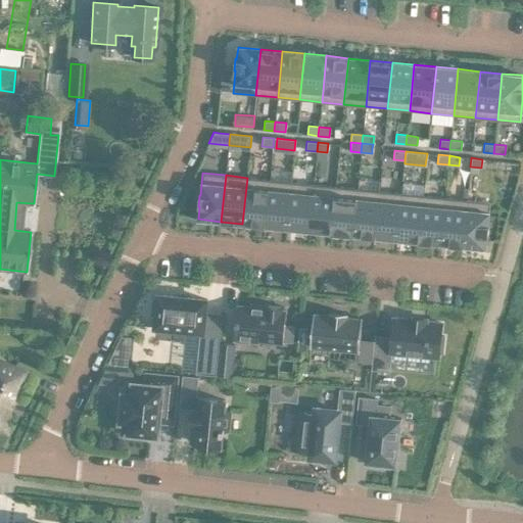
[(242,224),(265,226),(270,180),(247,178),(242,224)]
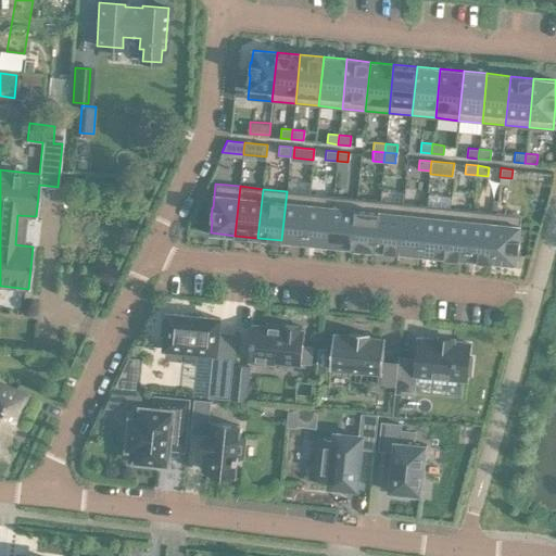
[(281,240),(304,242),(310,193),(287,191),(281,240)]
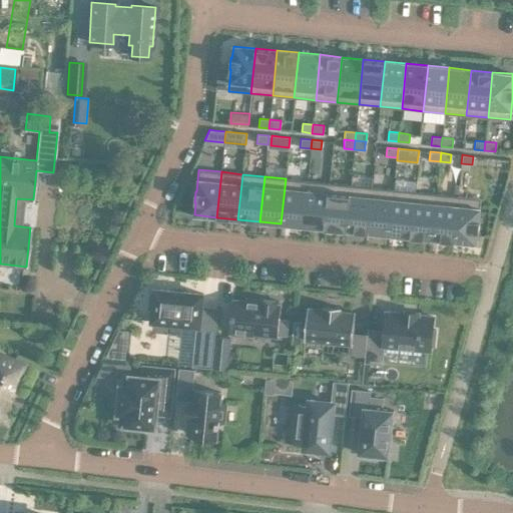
[(308,180),(286,178),(281,223),(303,225),(308,180)]
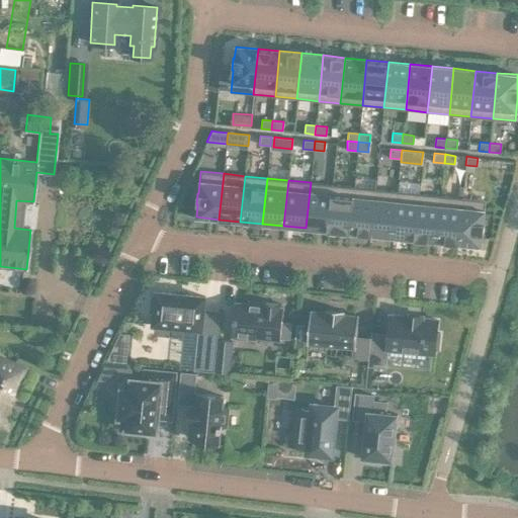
[(332,184),(311,182),(306,228),(327,231),(332,184)]
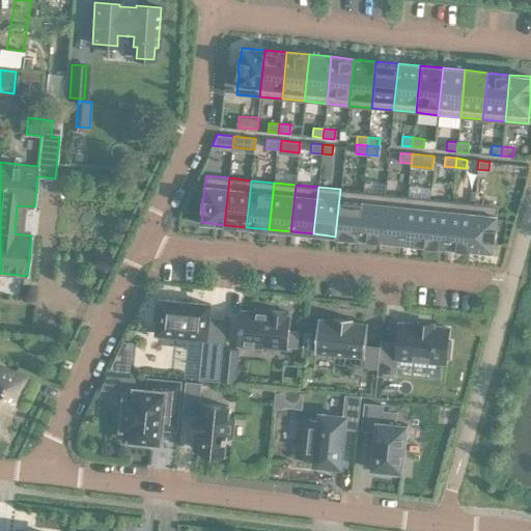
[(362,191),(340,189),(335,236),(358,239),(362,191)]
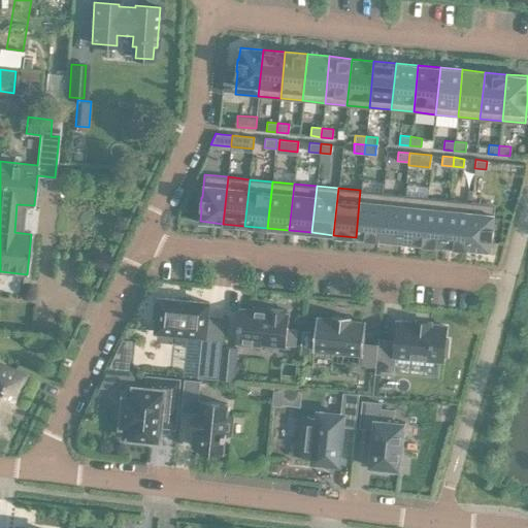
[(377,239),(383,193),(360,190),(356,237),(377,239)]
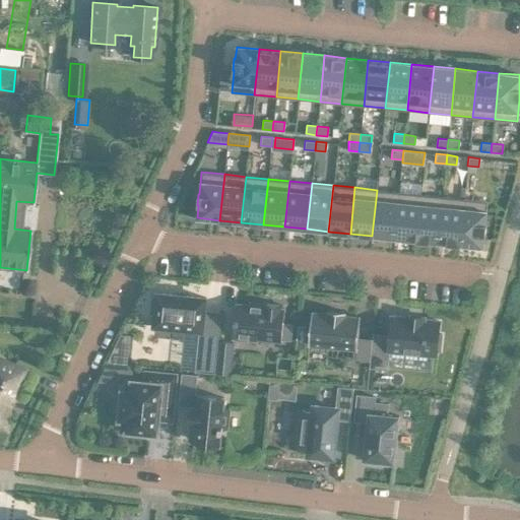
[(372,236),(394,238),(398,192),(377,190),(372,236)]
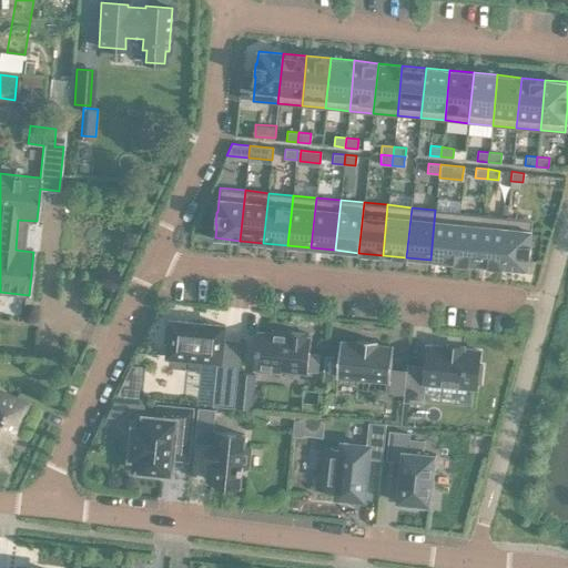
[(459,212),(435,210),(430,260),(454,262),(459,212)]
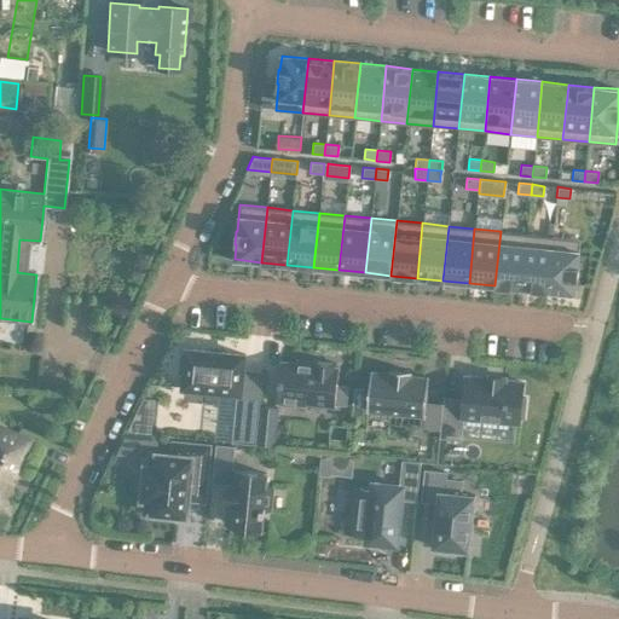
[(521,289),(526,233),(501,231),(495,285),(521,289)]
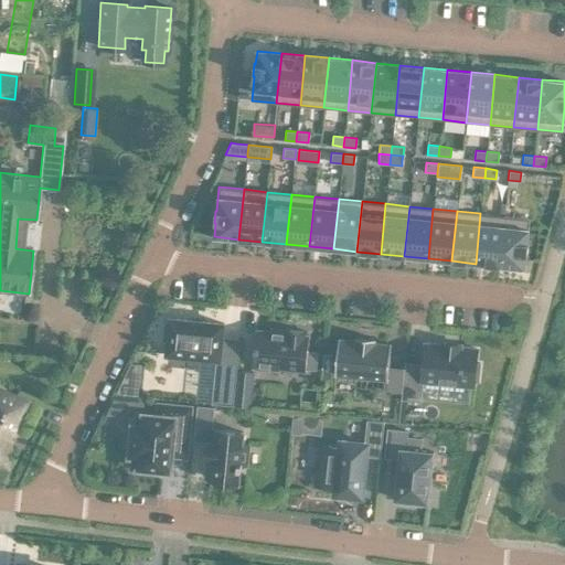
[(476,264),(499,266),(504,215),(480,213),(476,264)]
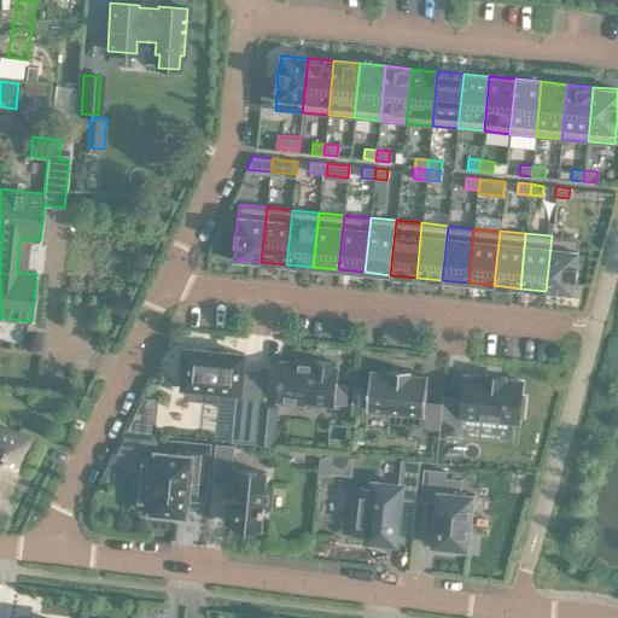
[(578,239),(552,235),(546,291),(573,293),(575,279),(576,279),(577,264),(576,264),(578,239)]
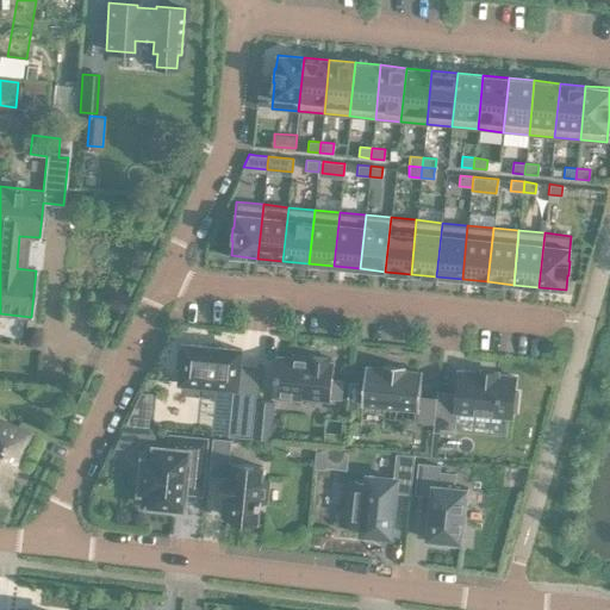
[(180,381),(234,387),(229,435),(250,437),(257,366),(240,365),(241,352),(241,349),(238,349),(219,347),(217,347),(207,346),(205,346),(186,343),(184,343),(184,346),(184,349),(179,348),(176,367),(181,367),(180,381)]
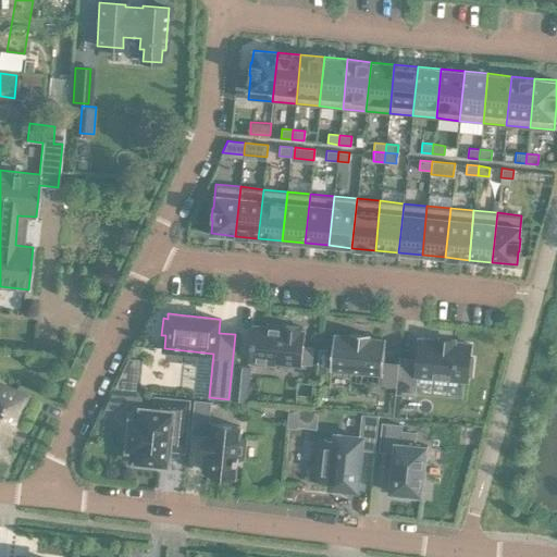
[(304,330),(304,327),(268,323),(268,326),(252,325),(248,361),(274,364),(275,362),(300,364),(301,362),(310,363),(312,347),(302,346),(305,330),(304,330)]
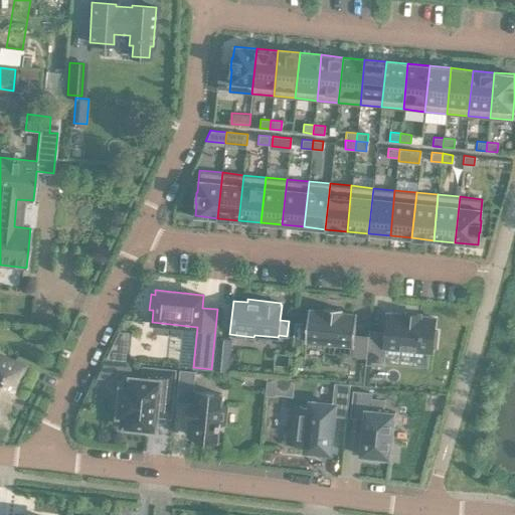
[(308,309),(305,341),(351,346),(350,356),(365,357),(367,336),(354,334),(356,314),(341,312),(341,309),(324,307),(324,311),(308,309)]
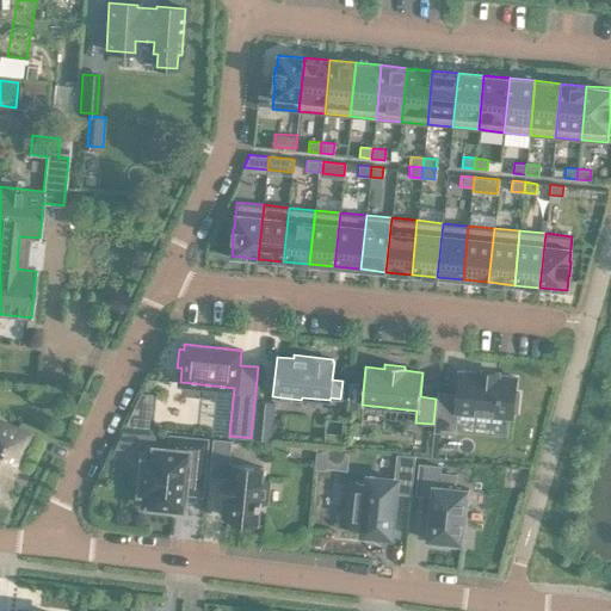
[(437,395),(433,431),(455,433),(457,412),(512,417),(512,412),(517,412),(519,393),(514,392),(516,377),(498,376),(498,372),(477,370),(477,374),(460,371),(457,396),(437,395)]
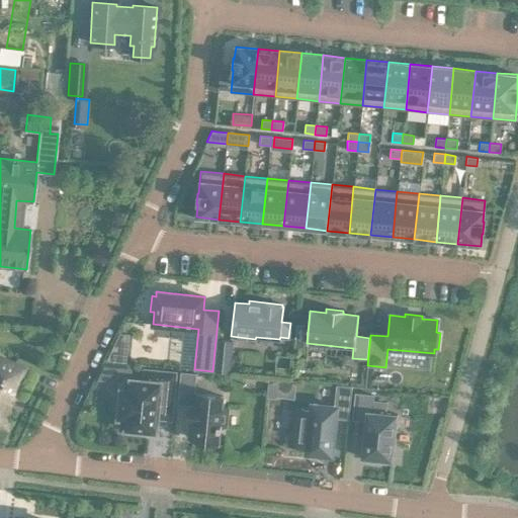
[(295,324),(294,338),(301,339),(304,325),(295,324)]
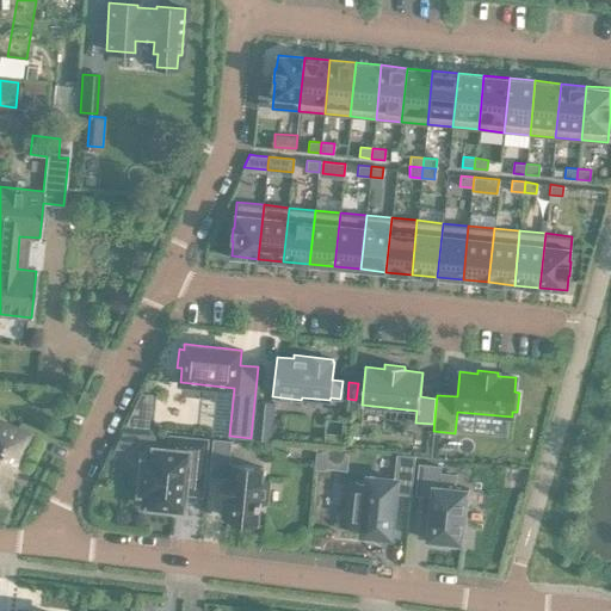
[(270,439),(273,402),(257,401),(253,438),(270,439)]
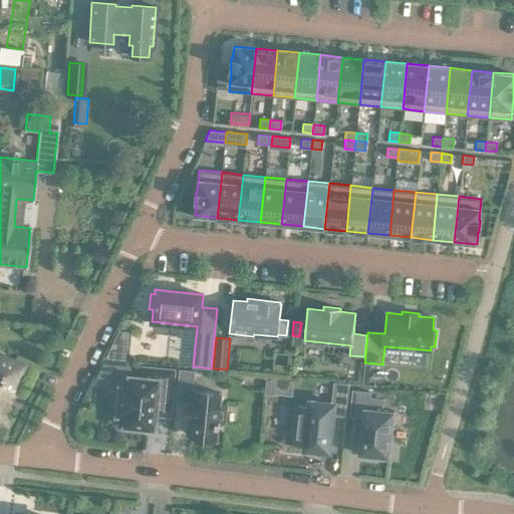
[(0,424),(5,425),(7,402),(11,392),(23,365),(0,354),(0,424)]
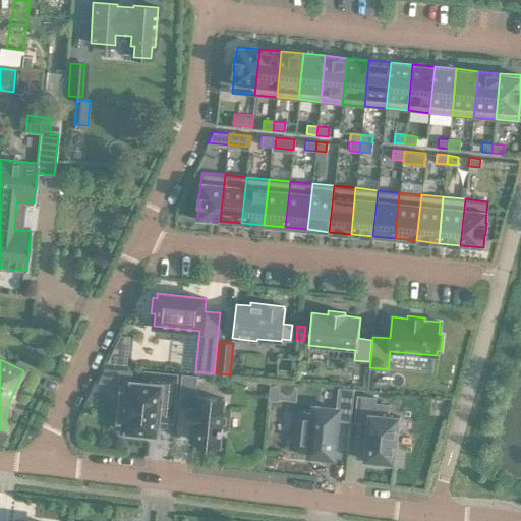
[(155,433),(157,421),(172,423),(174,405),(177,373),(160,371),(143,370),(142,384),(127,382),(127,388),(123,388),(121,406),(119,424),(123,424),(123,430),(129,431),(128,435),(149,437),(149,432),(155,433)]
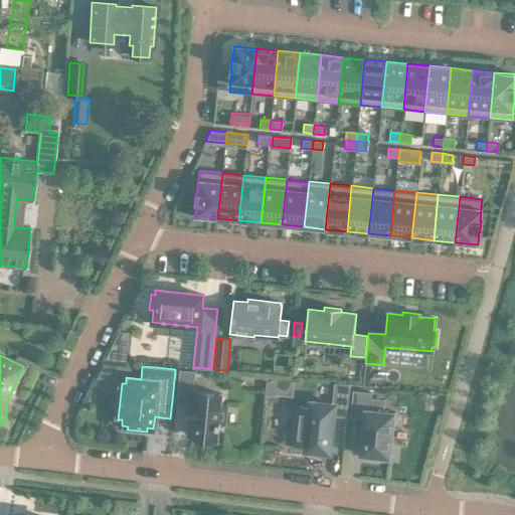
[(219,422),(224,422),(226,405),(219,404),(221,393),(193,390),(195,370),(180,368),(177,401),(190,402),(188,418),(190,418),(188,435),(195,436),(194,437),(216,439),(217,426),(219,426),(219,422)]
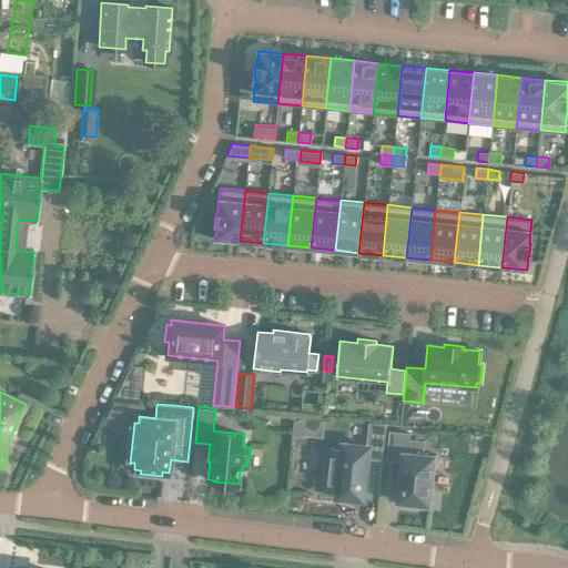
[(293,435),(302,436),(304,416),(295,415),(293,435)]
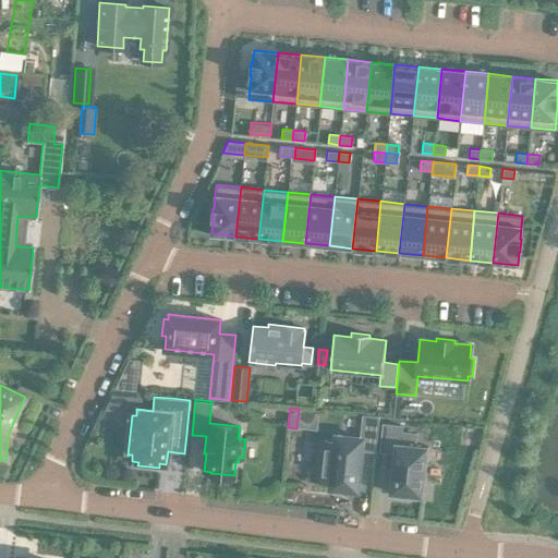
[(334,441),(320,440),(317,482),(329,483),(329,487),(355,489),(360,449),(373,450),(376,416),(360,415),(359,437),(334,435),(334,441)]
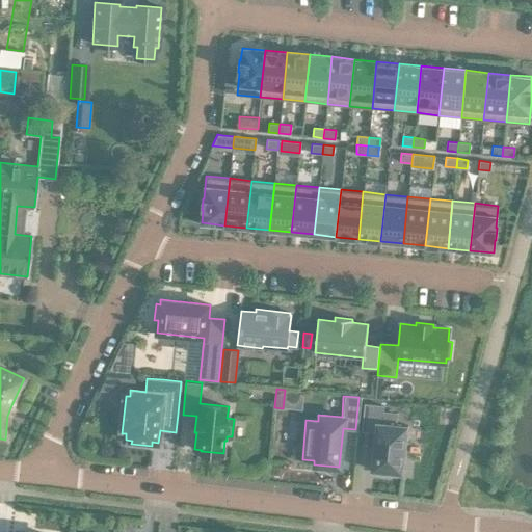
[(382,406),(365,404),(362,430),(375,431),(371,470),(377,471),(377,474),(396,476),(396,473),(402,473),(407,425),(395,424),(396,414),(382,411),(382,406)]
